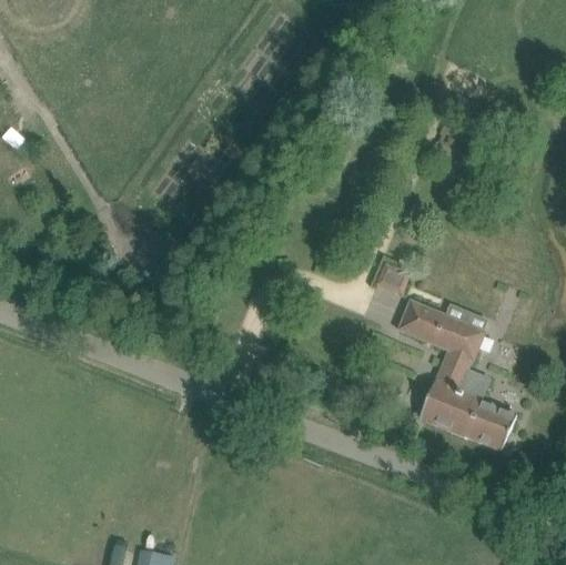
[(16,150),(24,139),(10,127),(1,137),(16,150)]
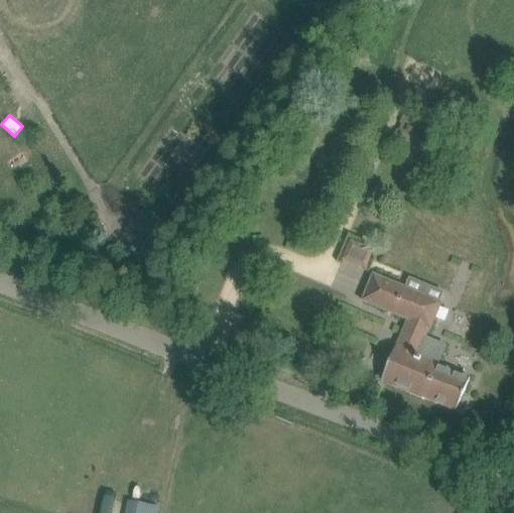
[(346,239),(338,255),(358,265),(366,249),(346,239)]
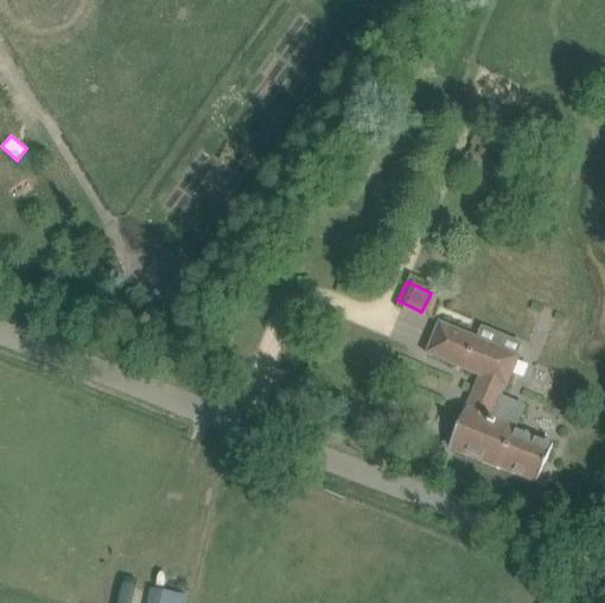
[(472,384),(456,423),(447,444),(534,481),(551,442),(511,425),(521,403),(500,393),(502,386),(505,387),(518,353),(435,319),(422,352),(476,374),(472,384)]
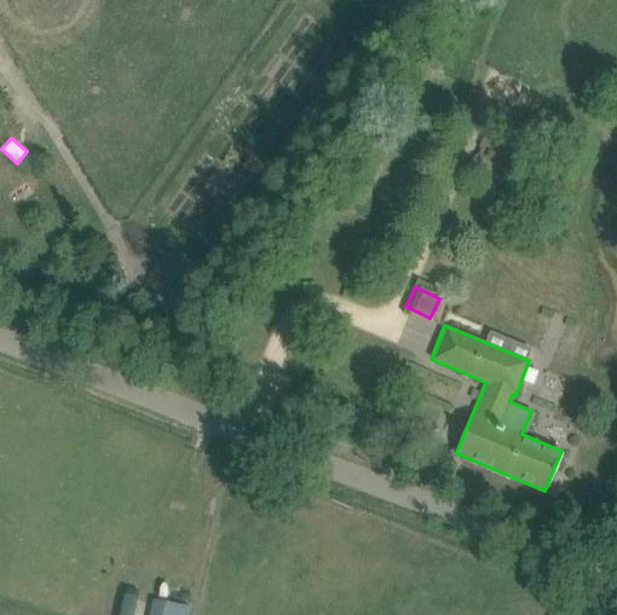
[(173,614),(176,602),(155,598),(150,614),(173,614)]
